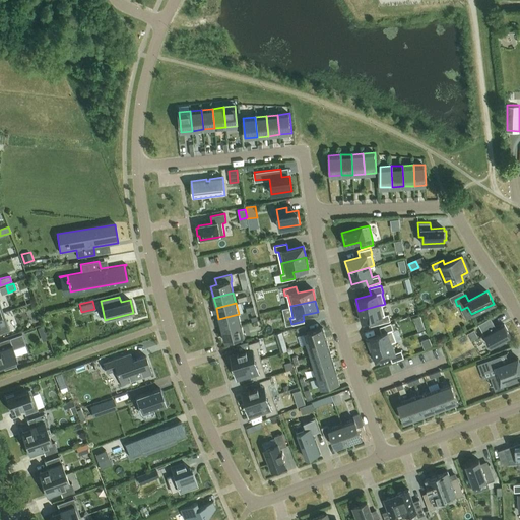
[(380,305),(359,311),(362,322),(368,320),(377,318),(379,324),(391,321),(389,314),(385,315),(382,305),(380,305)]
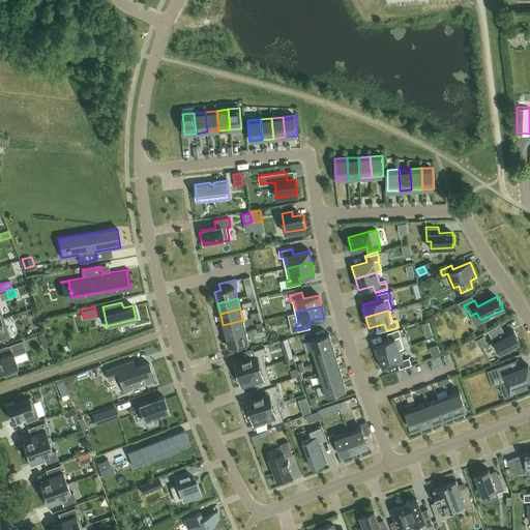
[(1,318),(0,318),(0,339),(9,335),(6,327),(4,327),(1,318)]
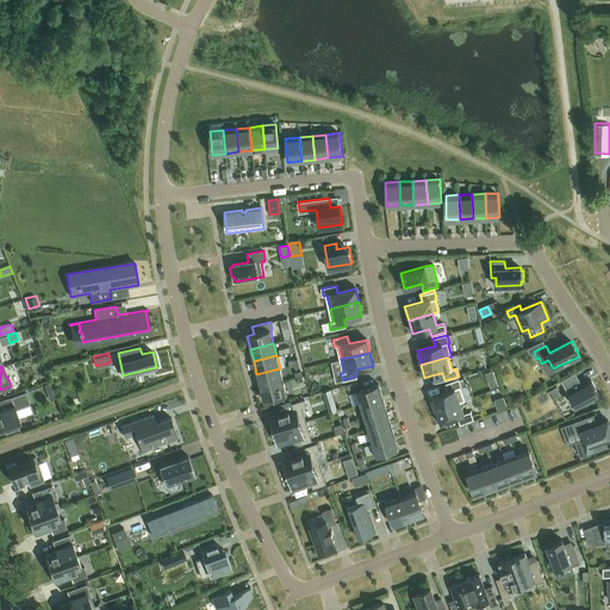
[(280,368),(256,374),(260,387),(284,381),(280,368)]
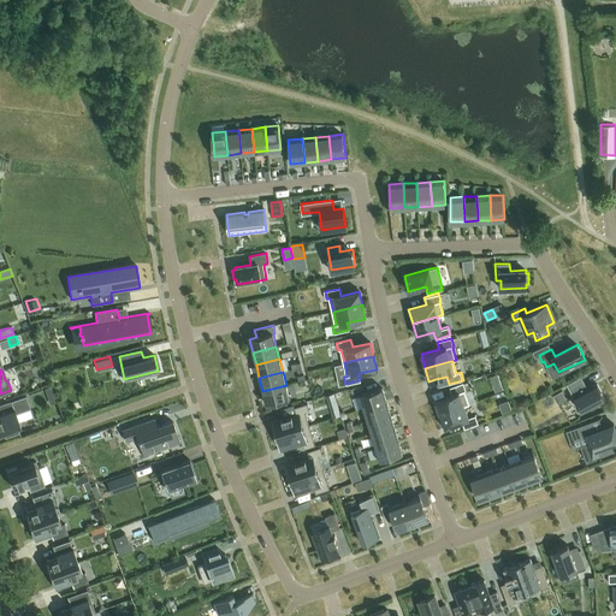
[(498,374),(490,377),(493,384),(501,381),(498,374)]
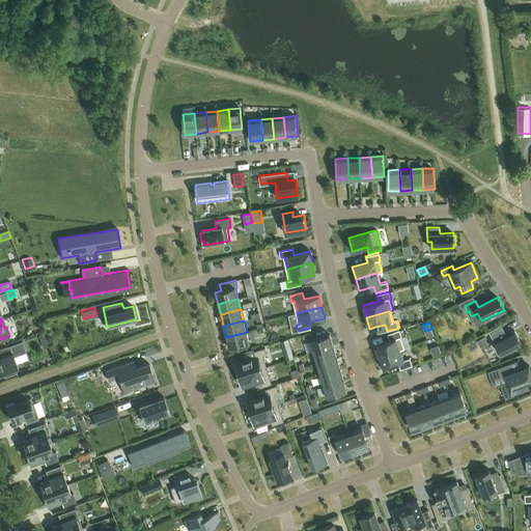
[(501,325),(488,332),(501,355),(522,343),(514,331),(507,336),(501,325)]
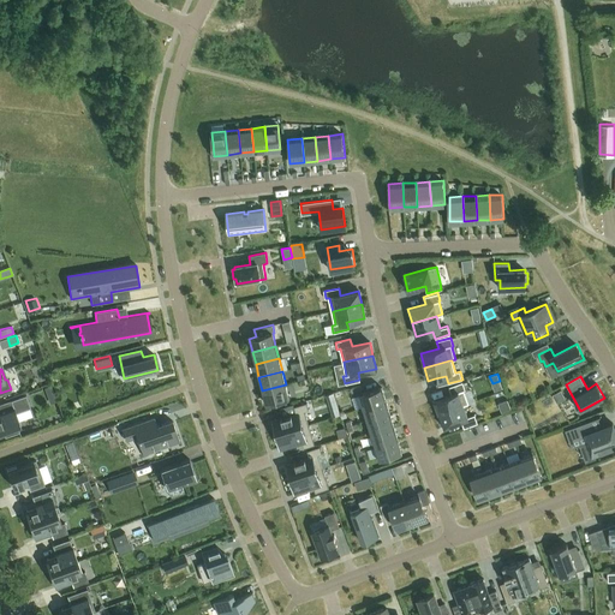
[(451,394),(434,400),(439,413),(463,405),(467,402),(463,390),(464,390),(461,382),(448,387),(451,394)]
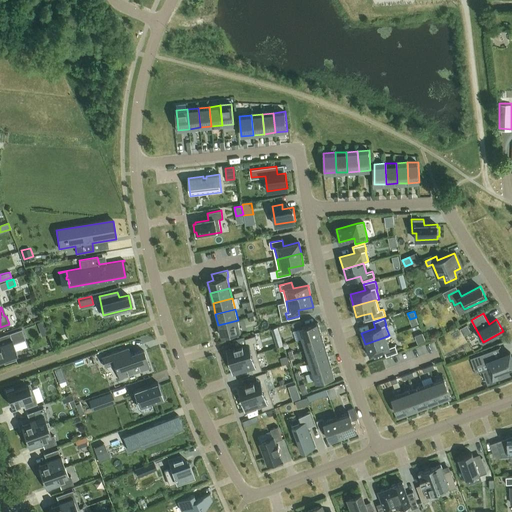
[(238,320),(218,325),(221,336),(240,331),(238,320)]
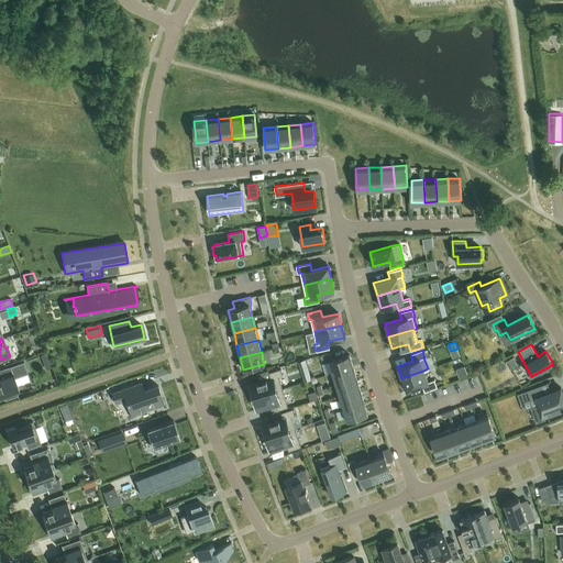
[(350,354),(329,361),(332,373),(353,366),(350,354)]
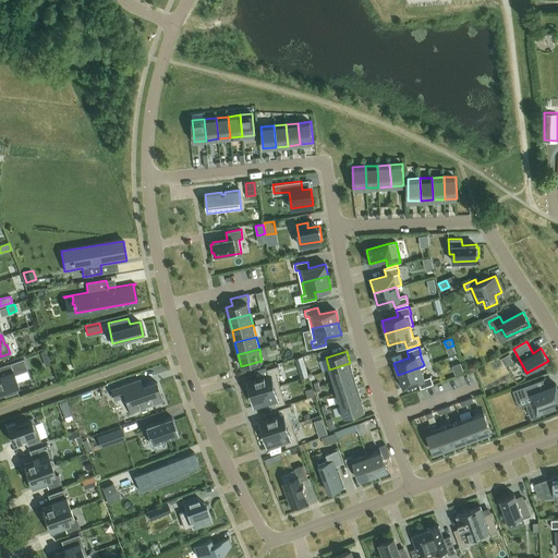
[(509,354),(501,358),(506,366),(513,362),(509,354)]
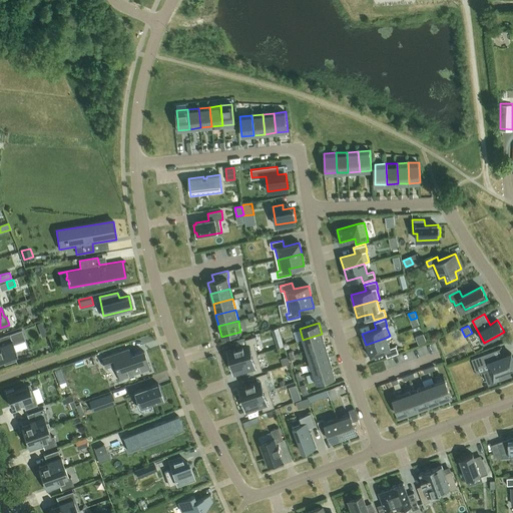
[(278,328),(272,330),(274,339),(281,337),(278,328)]
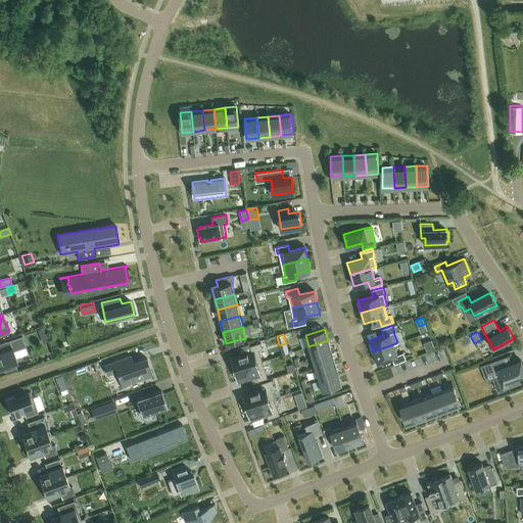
[(0,370),(18,364),(12,348),(25,343),(21,336),(0,343),(0,370)]
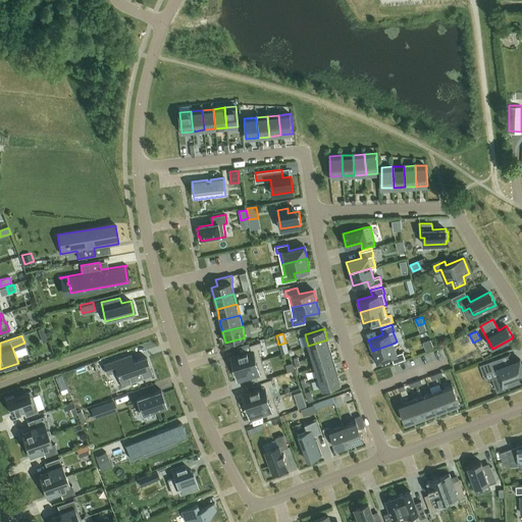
[(330,351),(327,340),(308,346),(311,357),(330,351)]
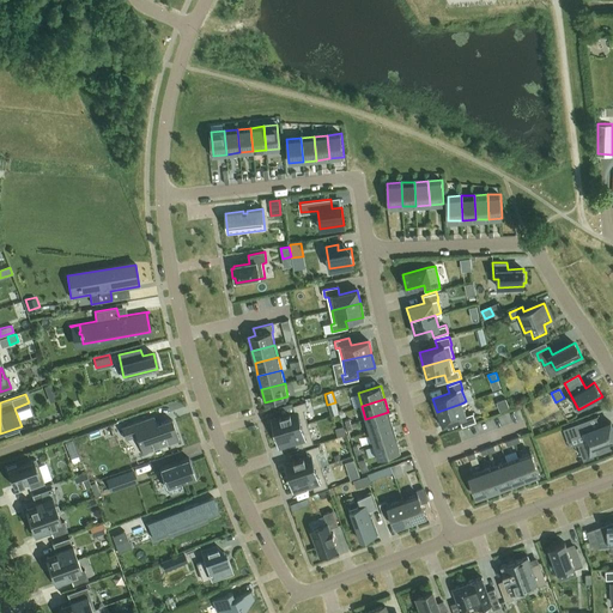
[(271,419),(275,432),(307,423),(303,410),(307,408),(304,402),(293,406),(295,412),(271,419)]
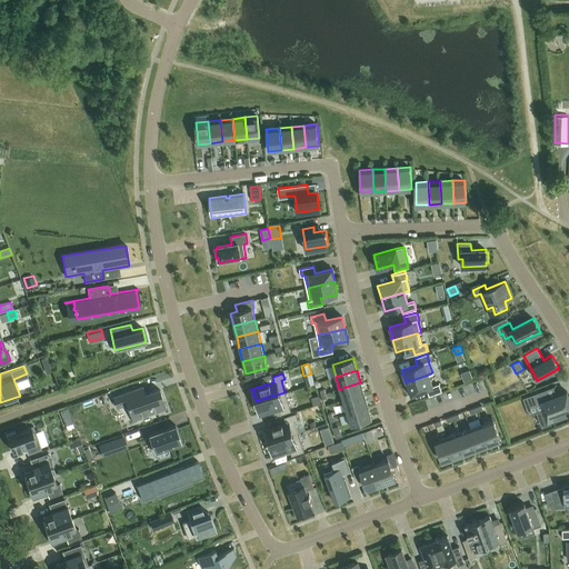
[(428,375),(406,382),(410,395),(426,389),(428,396),(441,390),(438,383),(432,386),(428,375)]
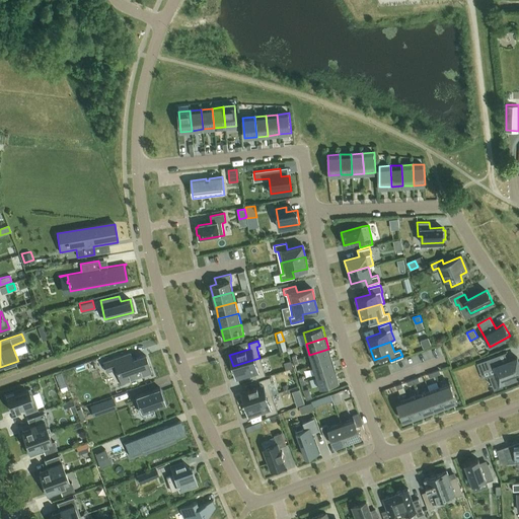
[(328,349),(309,355),(313,365),(332,359),(328,349)]
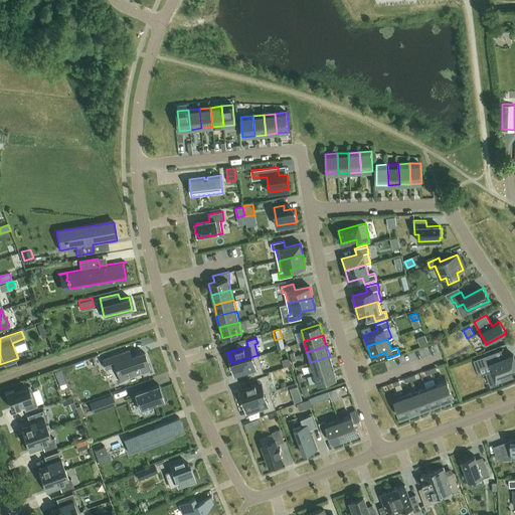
[(502,349),(473,361),(474,361),(476,360),(480,368),(491,364),(494,371),(492,372),(496,383),(499,382),(514,375),(514,359),(513,354),(503,358),(502,357),(498,359),(498,360),(495,362),(492,354),(503,350),(502,349)]
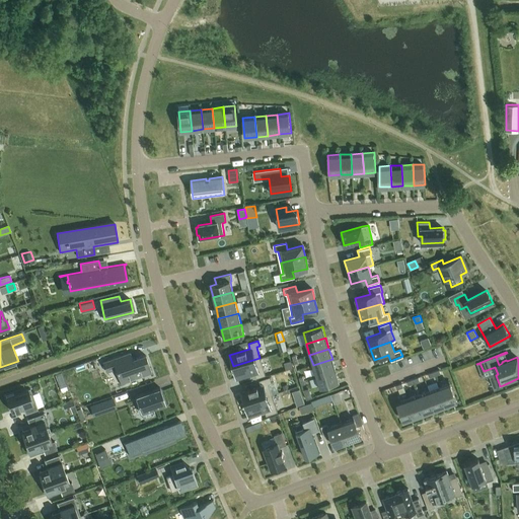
[(116,369),(121,383),(152,372),(146,355),(133,360),(130,353),(102,362),(106,372),(116,369)]
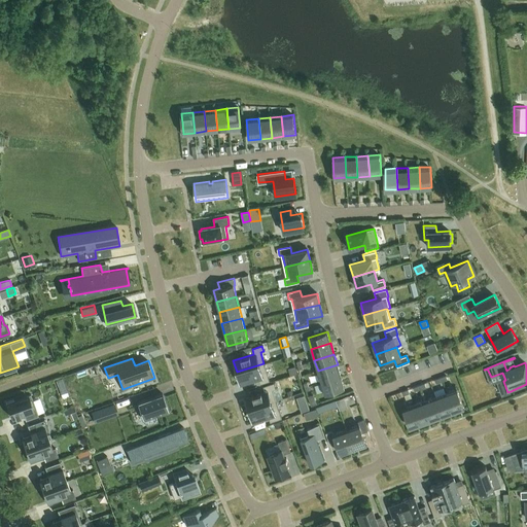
[(264,363),(237,372),(240,383),(257,378),(259,384),(269,381),(264,363)]
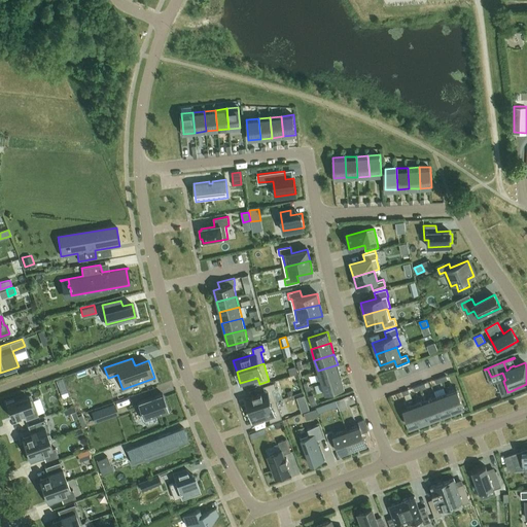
[(338,364),(318,371),(321,382),(341,376),(338,364)]
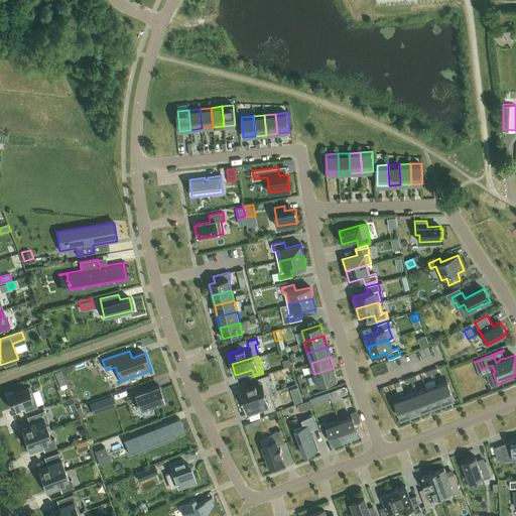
[(288,359),(282,361),(285,368),(291,366),(288,359)]
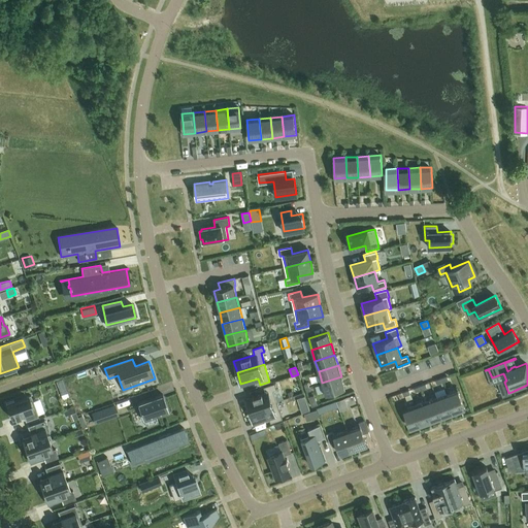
[(341,376),(322,383),(325,394),(345,387),(341,376)]
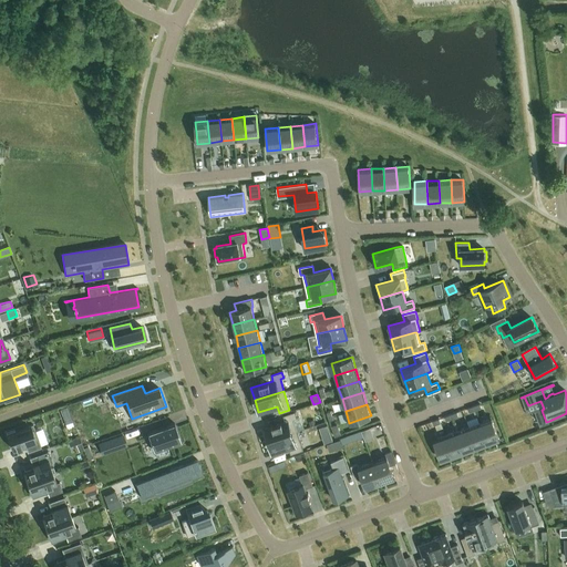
[(264,429),(268,441),(297,432),(292,420),(297,419),(295,412),(284,415),(286,422),(264,429)]
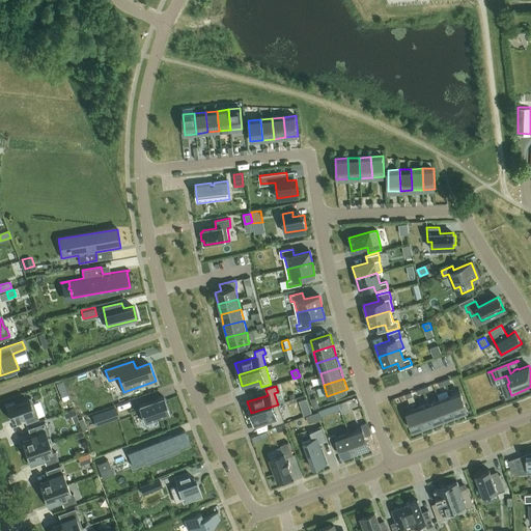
[(449,396),(456,415),(468,412),(460,392),(449,396)]
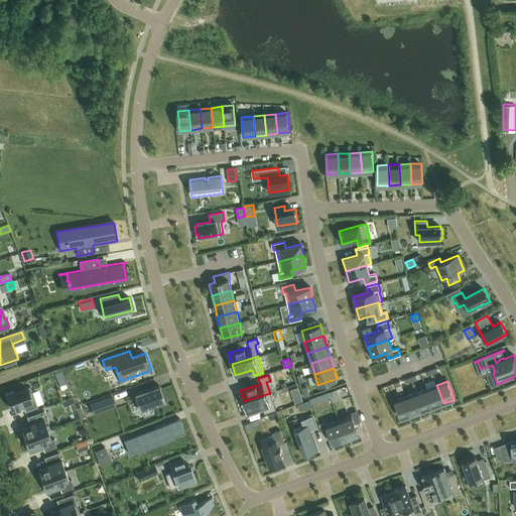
[(159,385),(133,394),(139,410),(165,401),(159,385)]
